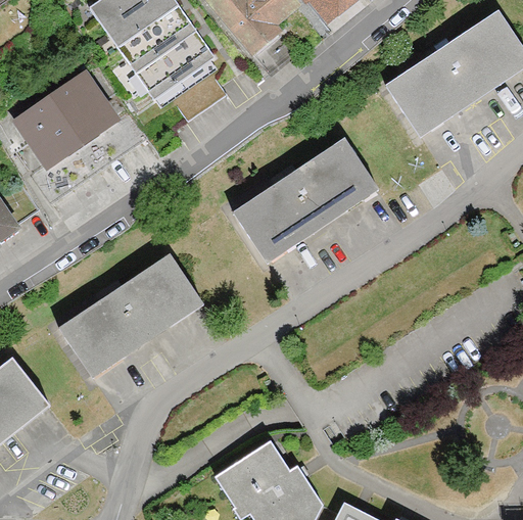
[(97,0),(90,5),(154,99),(216,57),(176,0),(97,0)]
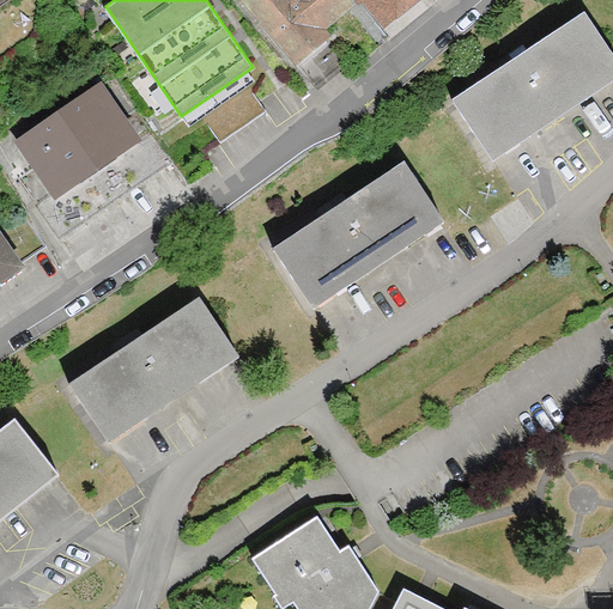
[(242,0),(291,58),(351,7),(345,0),(242,0)]
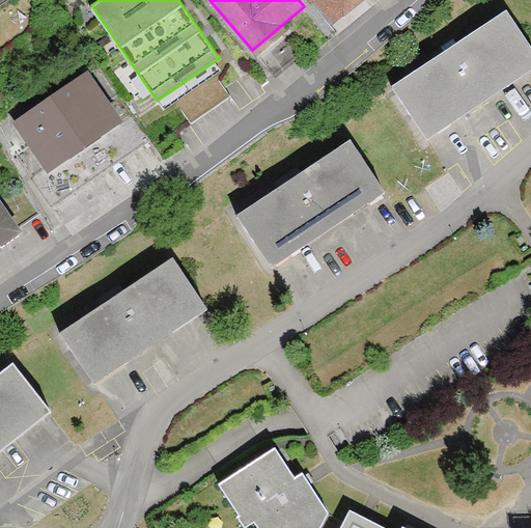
[(299,0),(304,6),(309,0),(326,0),(338,15),(355,0),(299,0)]
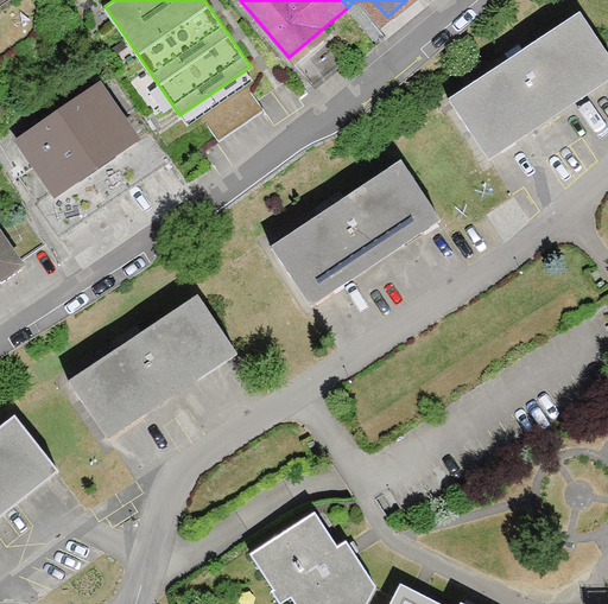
[(607,55),(580,13),(450,100),(489,158),(607,78),(607,55)]
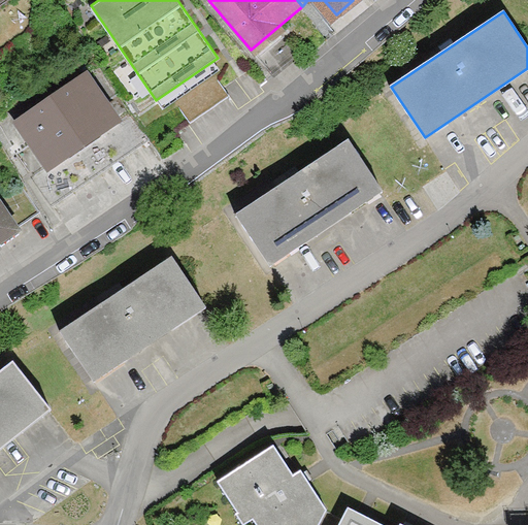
[(19,122),(48,165),(117,119),(87,75),(19,122)]
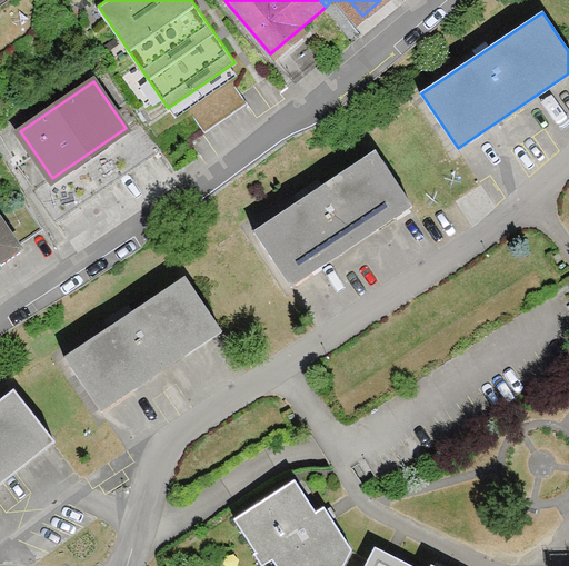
[(375,150),(253,230),(289,283),(410,202),(375,150)]
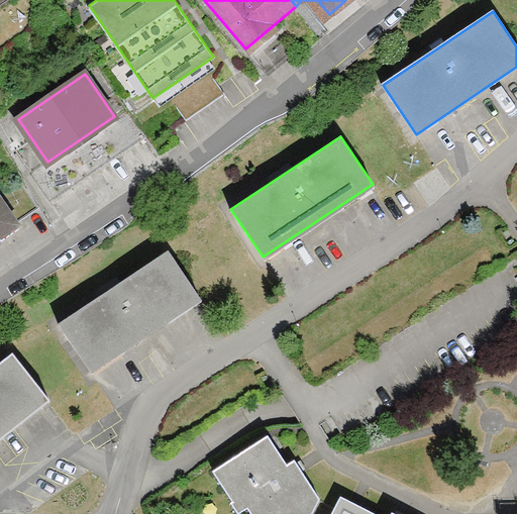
[(0,233),(15,223),(0,200),(0,233)]
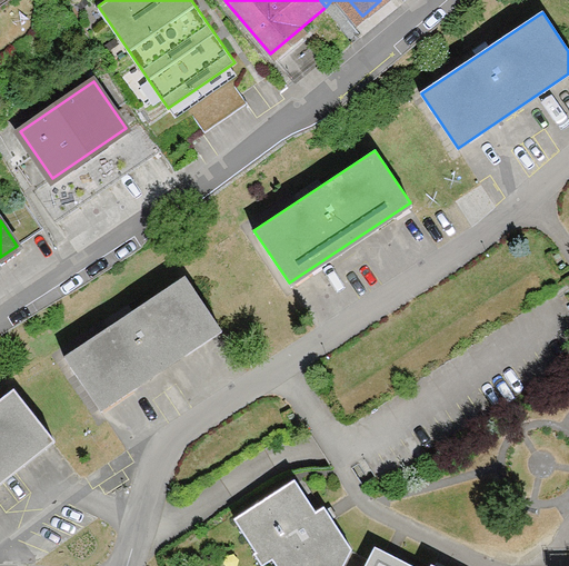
[(65,355),(99,406),(220,325),(186,274),(65,355)]
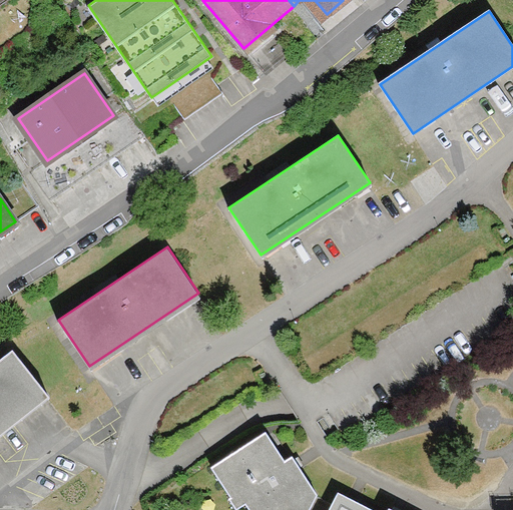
[(0,360),(0,428),(46,393),(12,351),(0,360)]
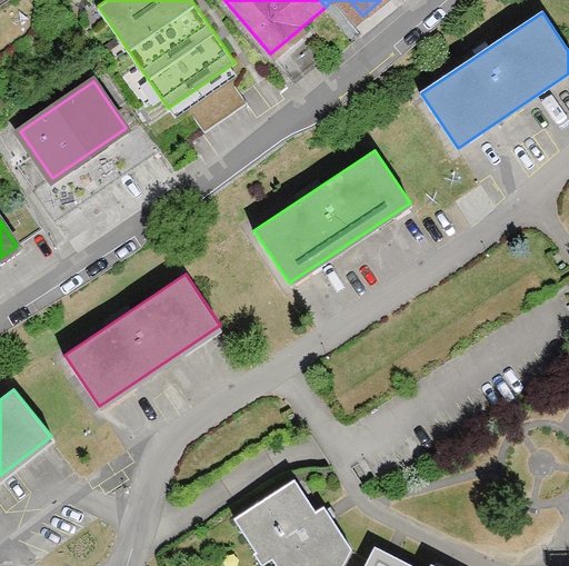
[(337,565),(346,549),(287,479),(233,516),(256,564),(258,565),(337,565)]
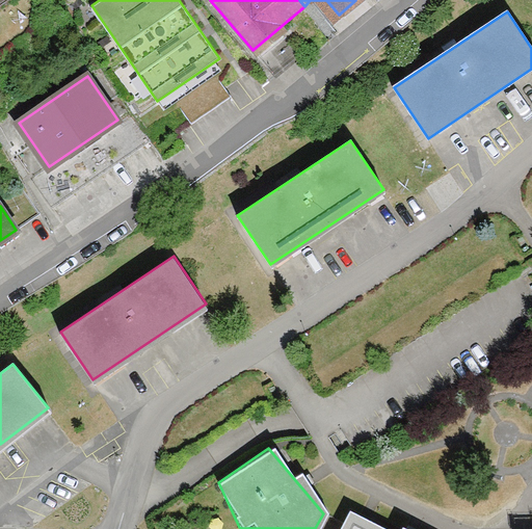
[(395,528),(344,507),(334,528),(395,528)]
